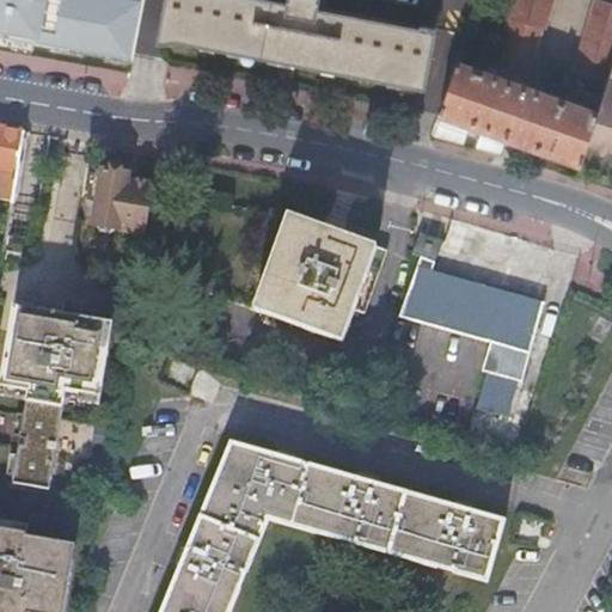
[(0,0),(0,32),(132,56),(141,0),(0,0)]
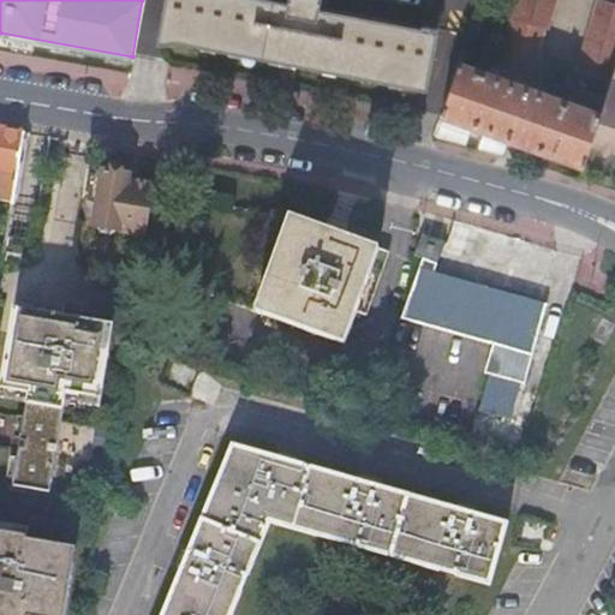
[(326,12),(327,0),(294,0),(293,6),(263,0),(167,0),(160,42),(161,43),(162,37),(292,64),(422,89),(422,95),(424,95),(436,31),(424,29),(423,31),(326,12)]
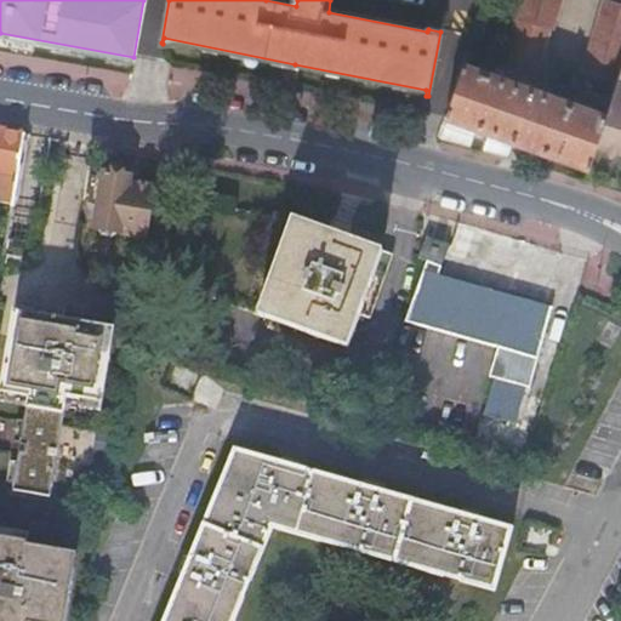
[(553,29),(562,0),(523,0),(503,64),(534,83),(551,28),(553,29)]
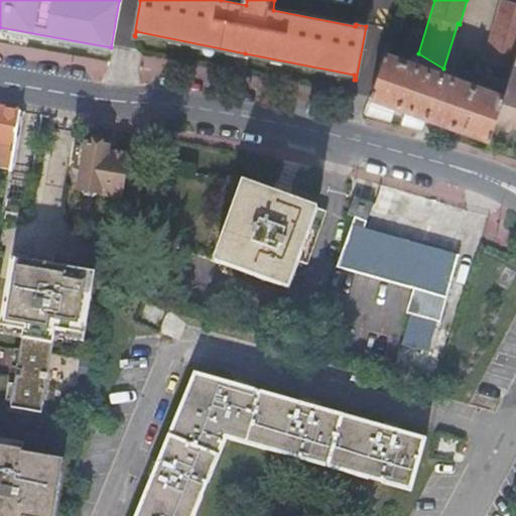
[(503,0),(485,59),(513,69),(515,57),(515,2),(508,0),(503,0)]
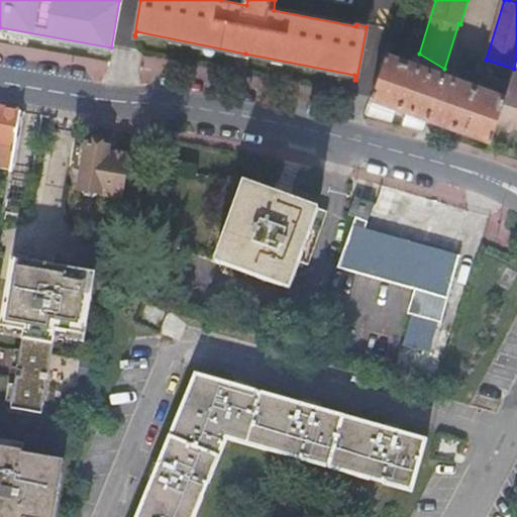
[(505,96),(386,55),(371,98),(439,122),(447,125),(455,127),(492,140),(497,122),(505,96)]
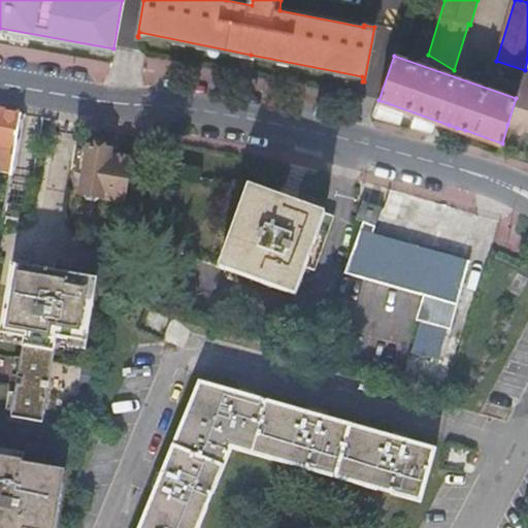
[(516,98),(507,125),(516,127),(518,134),(525,130),(527,130),(527,59),(525,70),(516,98)]
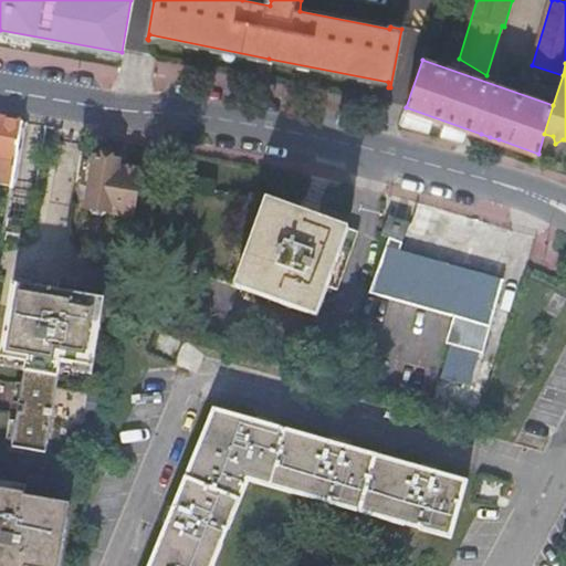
[(0,188),(11,190),(22,124),(0,119),(0,188)]
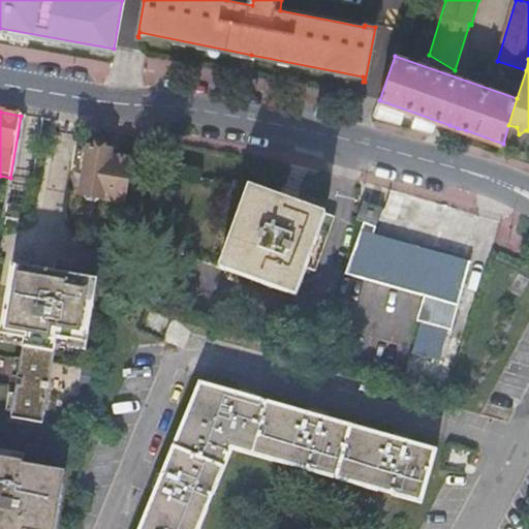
[(100,198),(127,203),(135,161),(111,157),(112,152),(90,149),(83,195),(87,196),(89,200),(96,201),(100,198)]
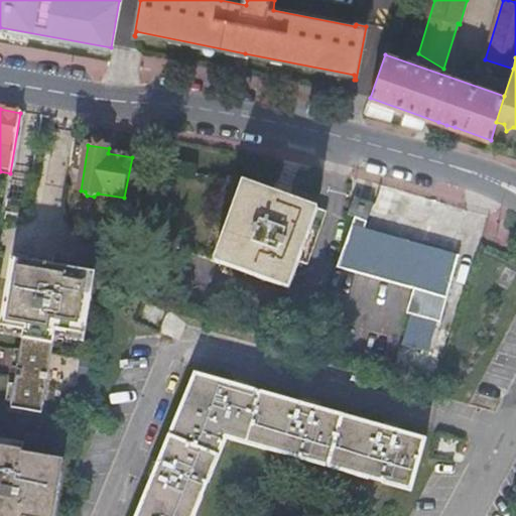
[(132,157),(133,152),(109,148),(108,153),(132,157)]
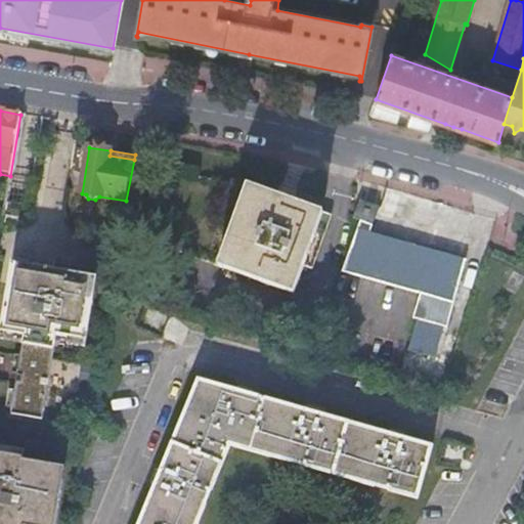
[(220,267),(225,269),(256,186),(250,184),(220,267)]
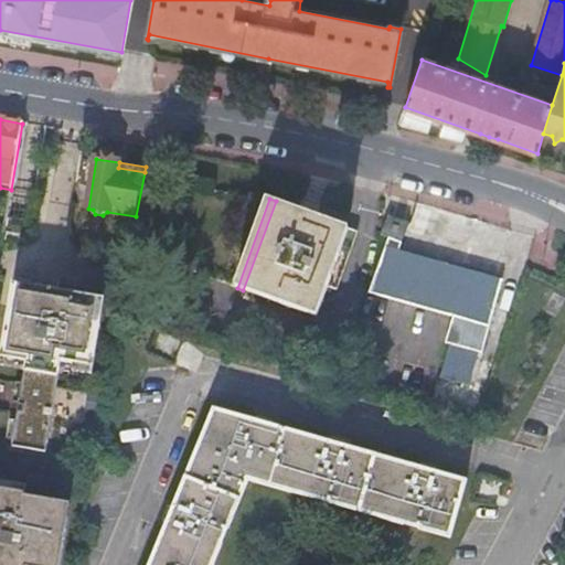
[(276,201),(243,290),(318,319),(330,289),(338,291),(359,233),(276,201)]
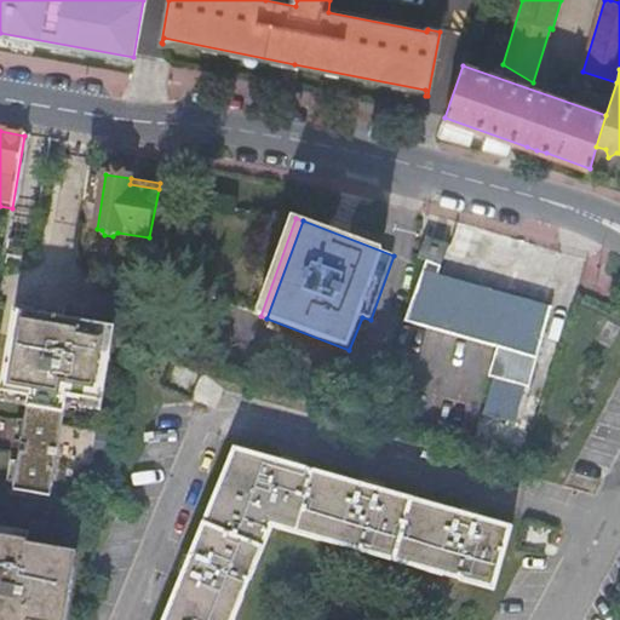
[(425,240),(418,259),(441,269),(448,246),(425,240)]
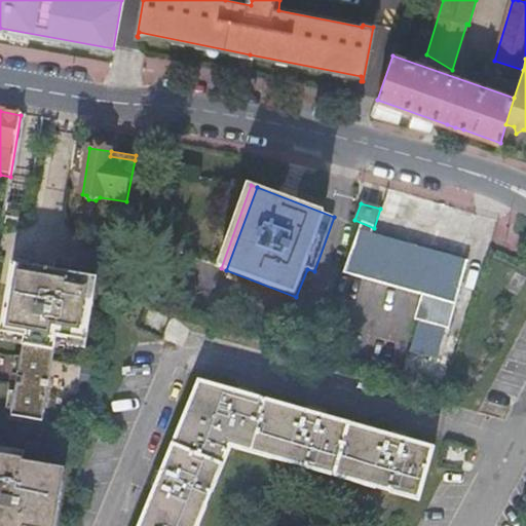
[(372,236),(374,228),(357,224),(343,273),(378,284),(422,296),(414,322),(449,331),(467,263),(409,248),(390,241),(372,236)]
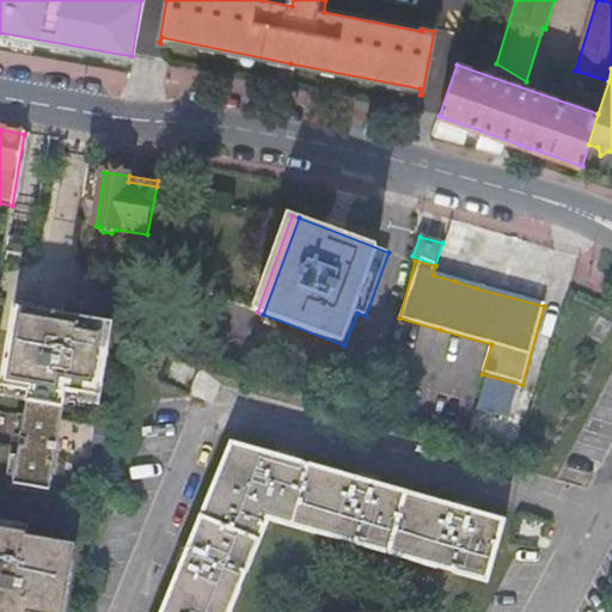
[(124,323),(13,305),(0,390),(0,398),(25,403),(13,483),(56,490),(69,402),(83,404),(85,393),(114,398),(124,323)]
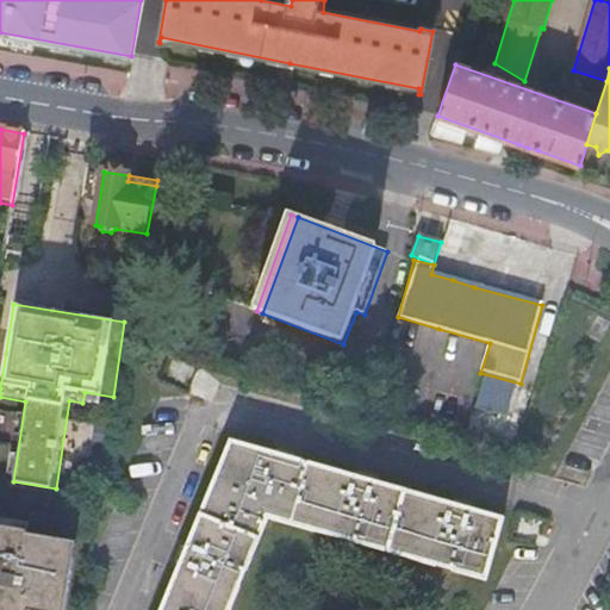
[(480,580),(502,516),(232,444),(181,566),(162,609),(232,609),(269,518),(480,580)]
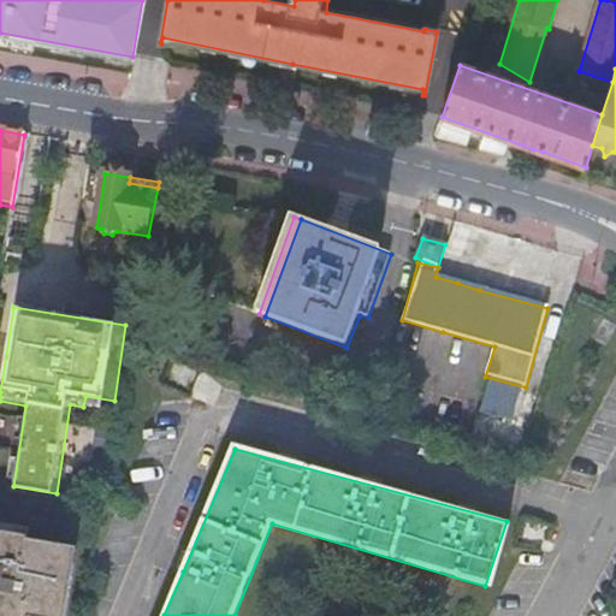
[(76,615),(87,540),(0,528),(0,615),(76,615)]
